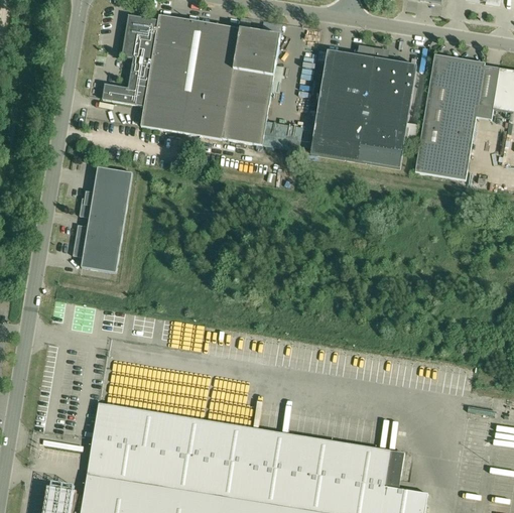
[(279,34),(238,27),(157,14),(157,19),(127,14),(121,55),(132,57),(127,88),(104,84),(101,98),(143,105),(139,125),(220,138),(261,144),(279,35),(279,34)]
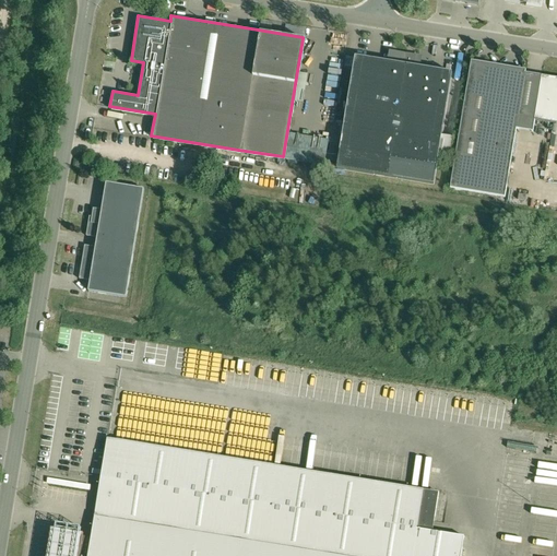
[(334,166),(431,182),(450,70),(412,63),(414,52),(393,49),(391,60),(353,54),(334,166)]
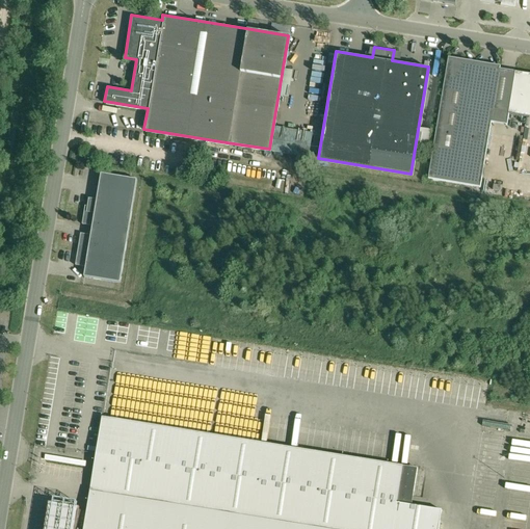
[(529,72),(509,69),(498,67),(499,64),(446,56),(427,177),(479,185),(489,120),(505,123),(507,111),(529,114),(529,72)]
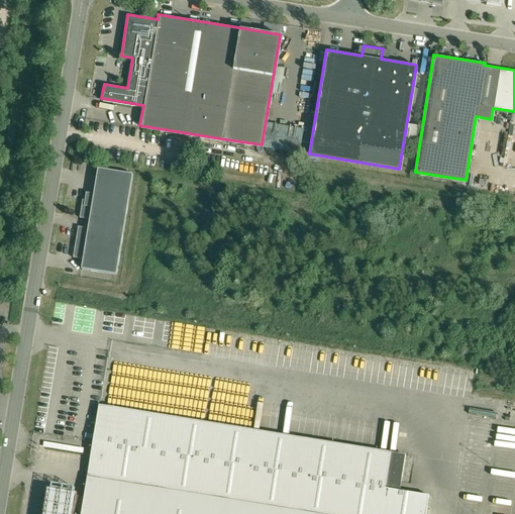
[(86,192),(85,198),(125,205),(131,172),(96,167),(92,193),(86,192)]
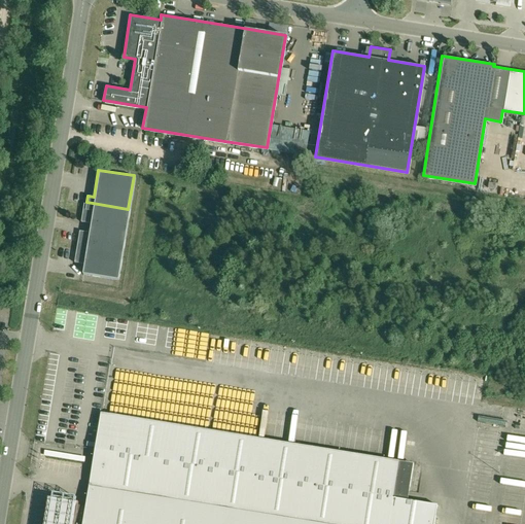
[(76,236),(123,244),(128,209),(86,202),(82,201),(79,219),(90,221),(88,231),(78,229),(76,236)]
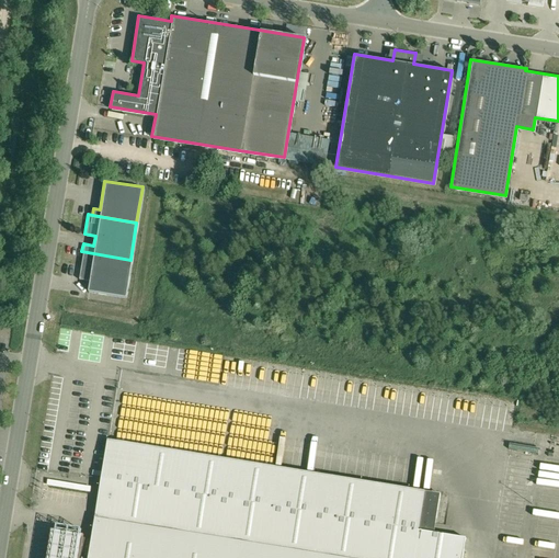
[(81,251),(77,276),(88,279),(87,289),(124,296),(130,260),(81,251)]
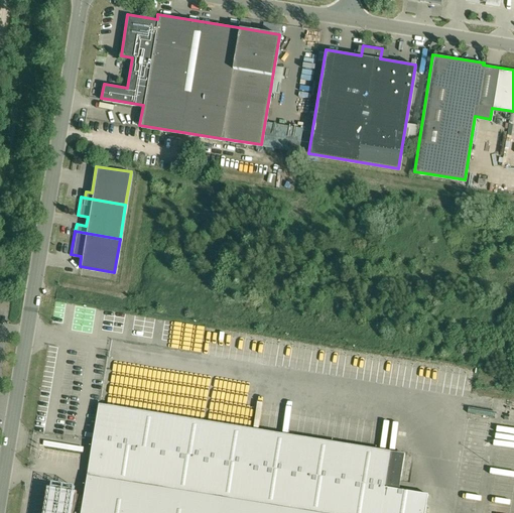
[(396,487),(382,485),(388,450),(98,402),(83,493),(47,488),(43,512),(422,512),(426,492),(396,487)]
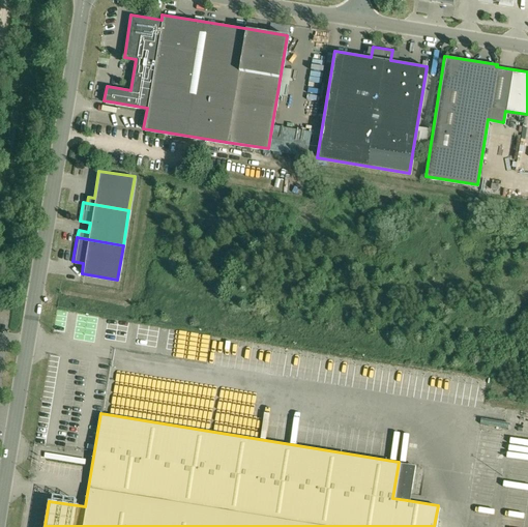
[(413,464),(399,462),(392,498),(407,500),(413,464)]
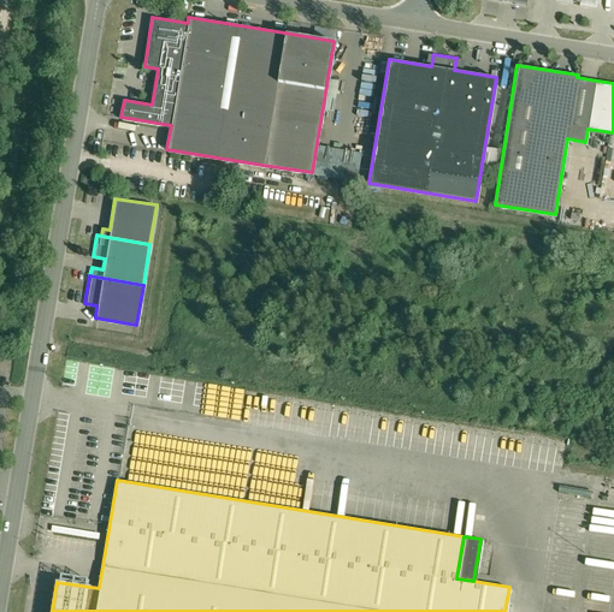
All buildings are outlined.
